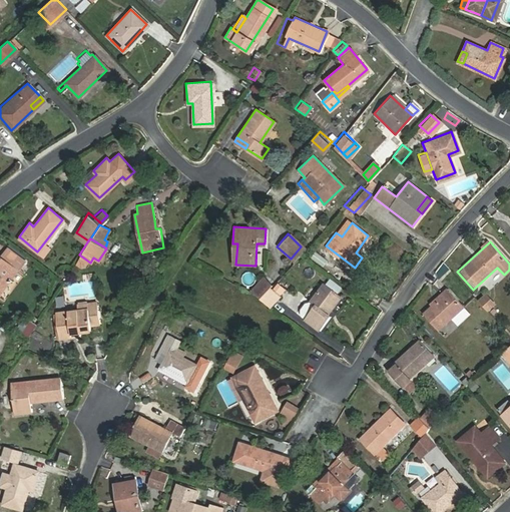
[(6,244),(0,252),(0,257),(16,269),(24,259),(6,244)]
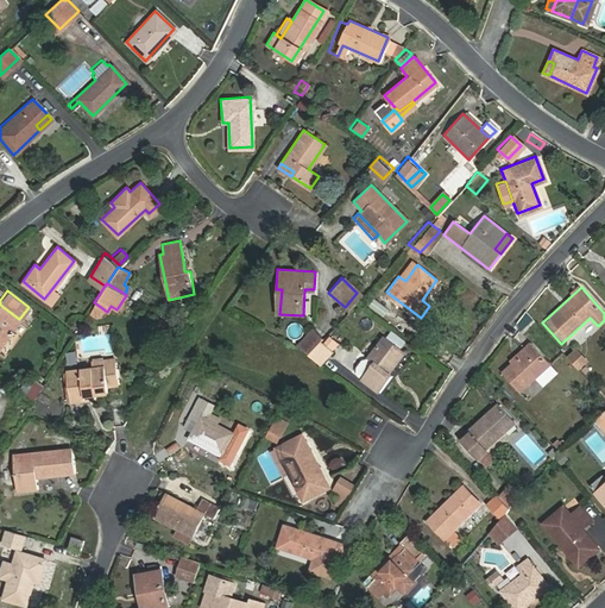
[(89,311),(95,315),(99,314),(102,308),(94,302),(89,311)]
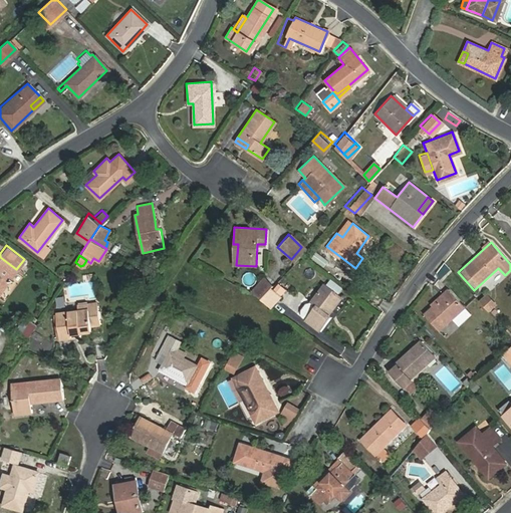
[(0,289),(16,269),(0,257),(0,289)]
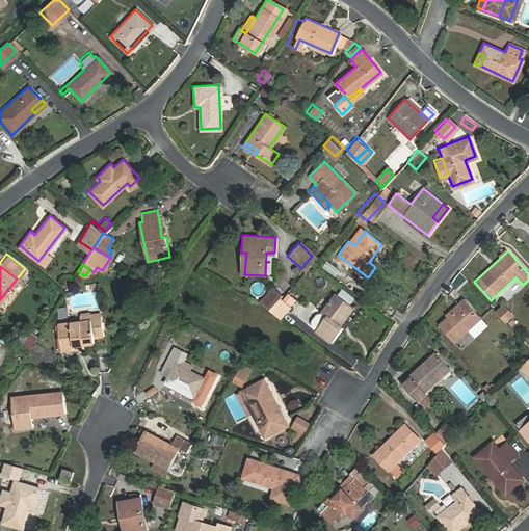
[(136,277),(133,285),(138,288),(142,282),(136,277)]
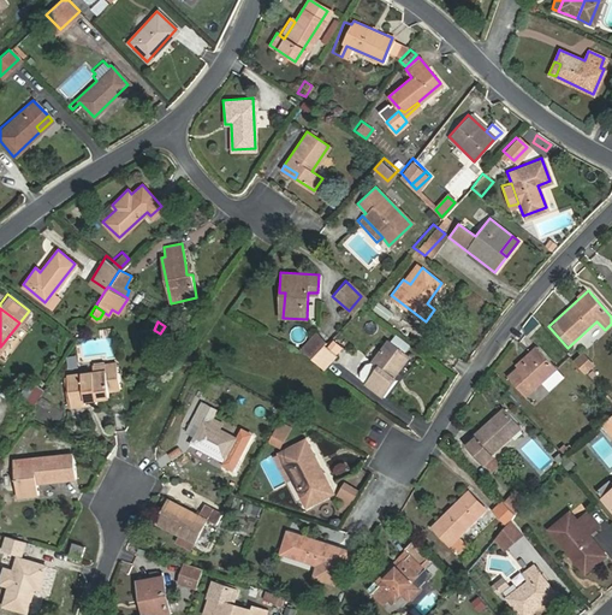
[(405,354),(386,339),(366,370),(370,372),(363,383),(381,396),(394,378),(390,374),(405,354)]
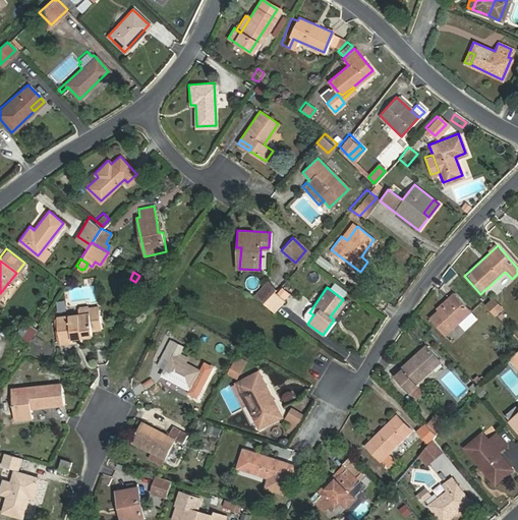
[(263,302),(274,311),(283,300),(273,291),(263,302)]
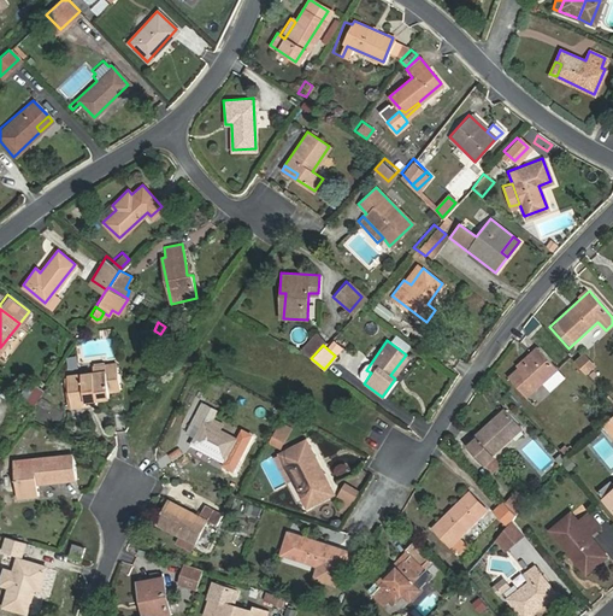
[(524,397),(555,369),(535,345),(526,353),(530,356),(506,377),(524,397)]
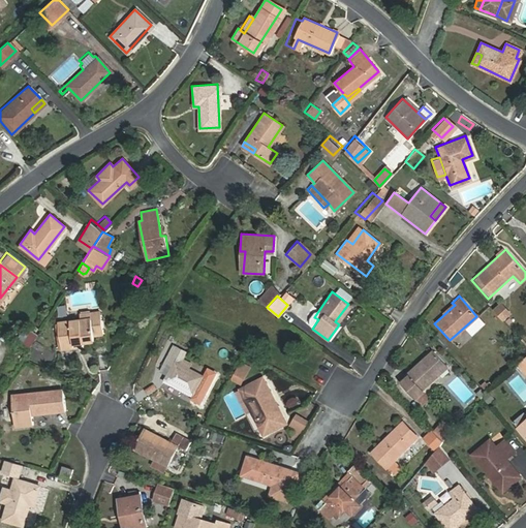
[(499,301),(490,308),(499,320),(509,312),(499,301)]
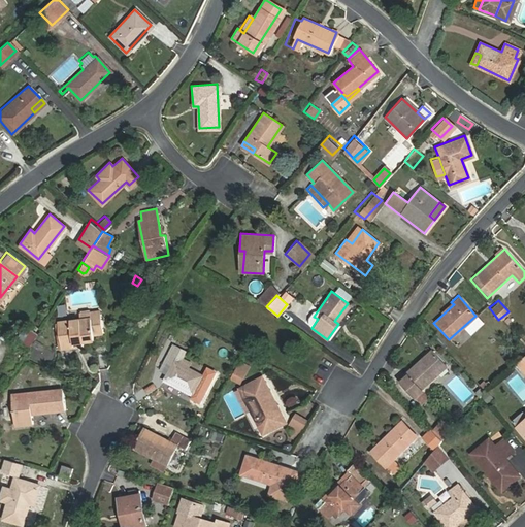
[(55,315),(64,315),(64,303),(55,304),(55,315)]
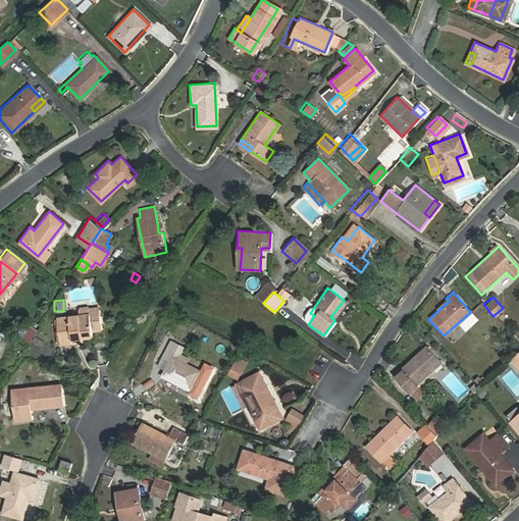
[(81,318),(56,320),(58,347),(70,345),(69,342),(81,340),(93,339),(93,332),(100,331),(98,310),(90,310),(91,317),(81,318)]
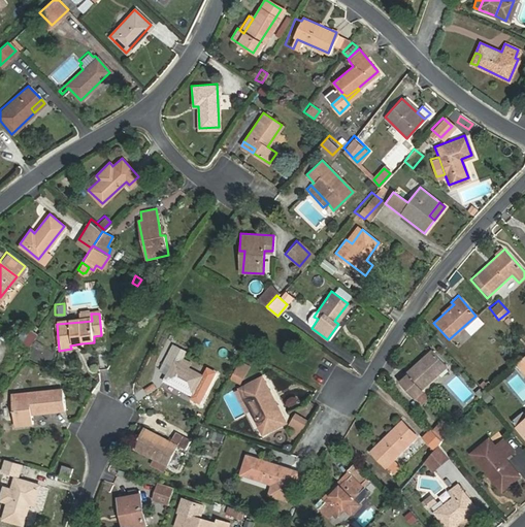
[(174,360),(179,349),(171,343),(159,368),(167,372),(164,379),(192,393),(202,374),(174,360)]
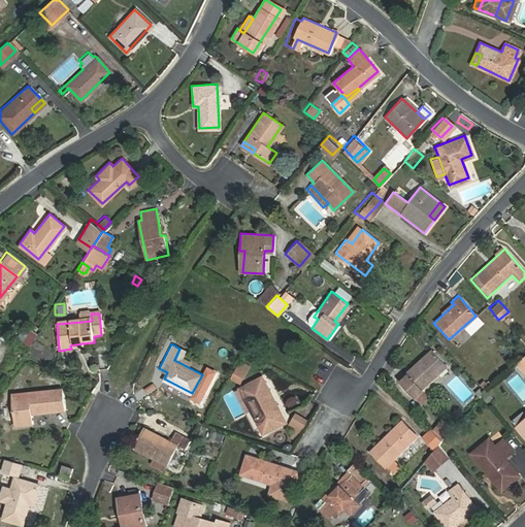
[(422,388),(447,366),(430,348),(405,369),(407,372),(398,382),(420,404),(429,396),(422,388)]
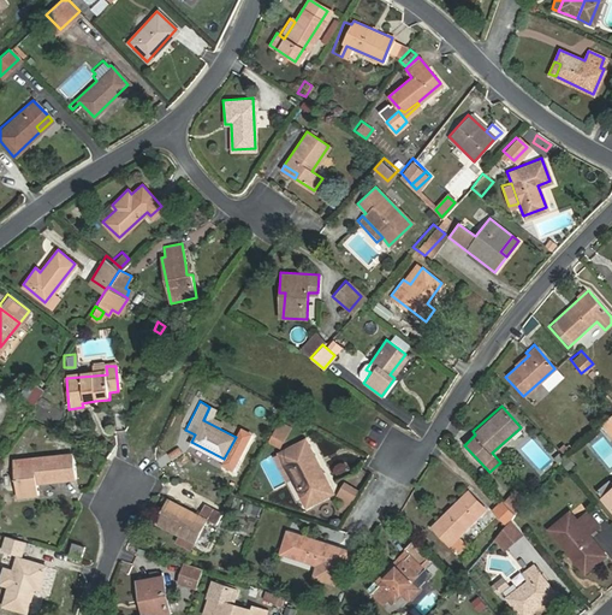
[(611,411),(601,421),(611,435),(611,433),(611,411)]
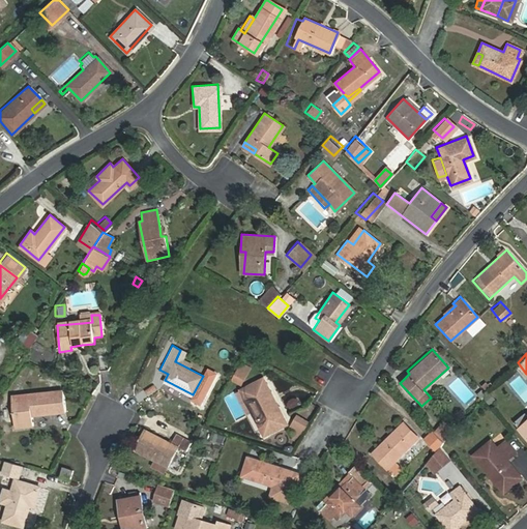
[(245,366),(237,362),(229,378),(237,382),(245,366)]
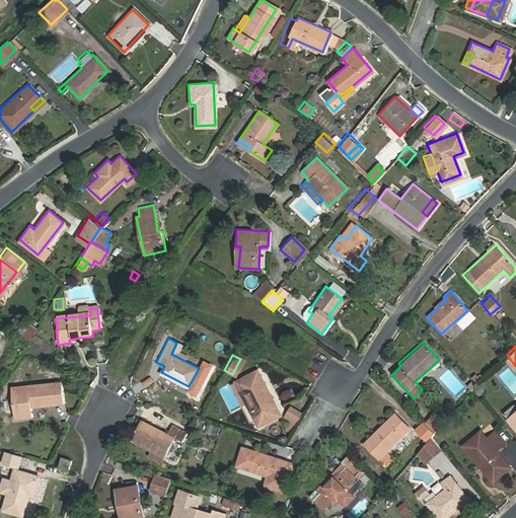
[(512,369),(515,366),(507,355),(503,359),(512,369)]
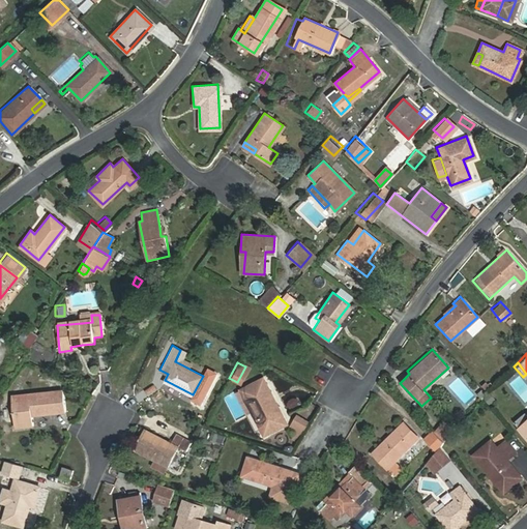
[(261,423),(257,425),(262,435),(285,423),(262,376),(238,388),(249,410),(254,408),(261,423)]
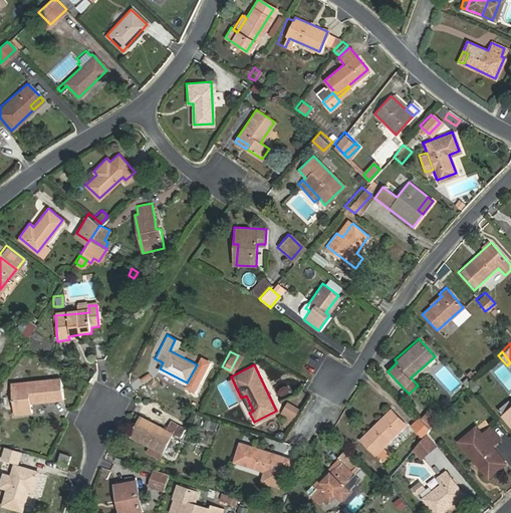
[(62,399),(60,378),(10,385),(13,414),(31,412),(30,403),(62,399)]
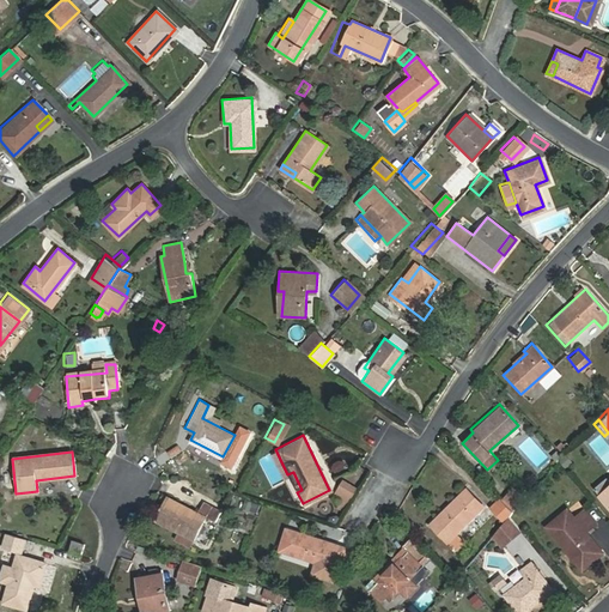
[(340,458),(328,464),(333,472),(345,466),(340,458)]
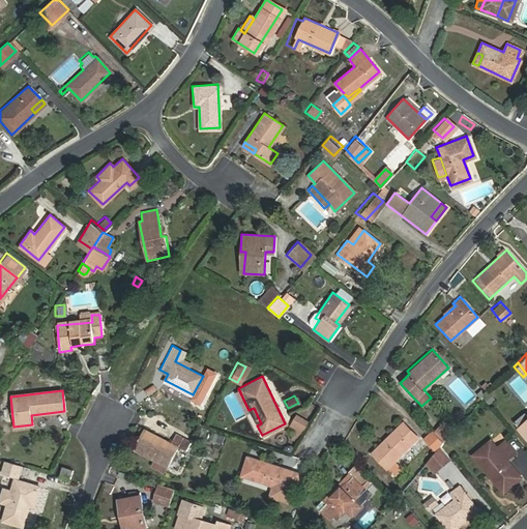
[(249,410),(257,425),(261,423),(254,408),(249,410)]
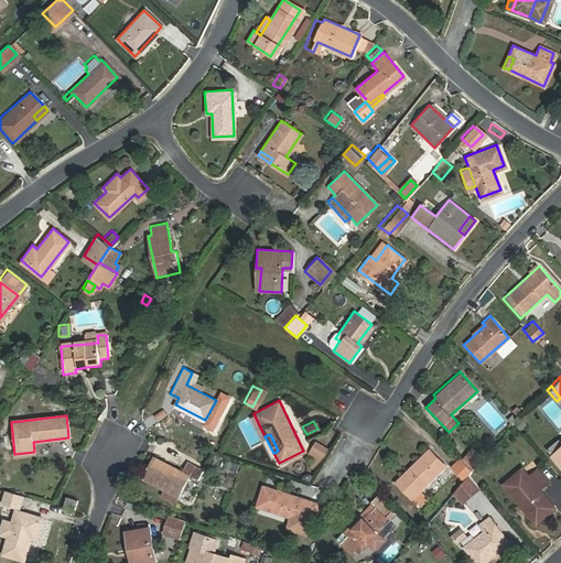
[(546,450),(551,455),(560,446),(560,445),(557,440),(546,450)]
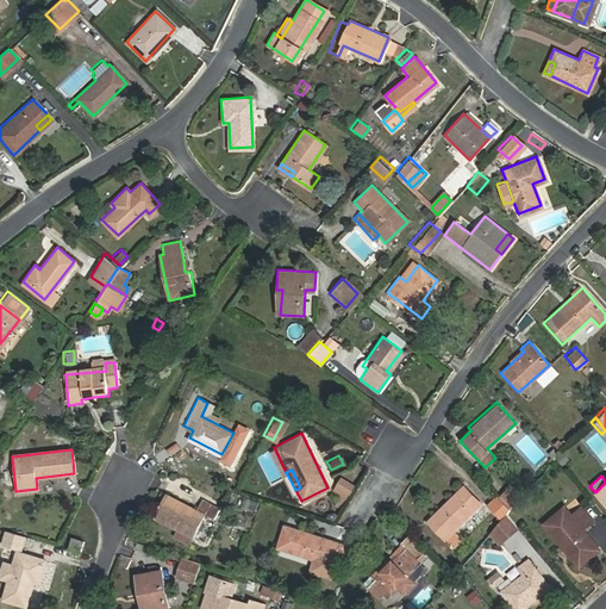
[(343,498),(347,488),(335,482),(330,491),(343,498)]
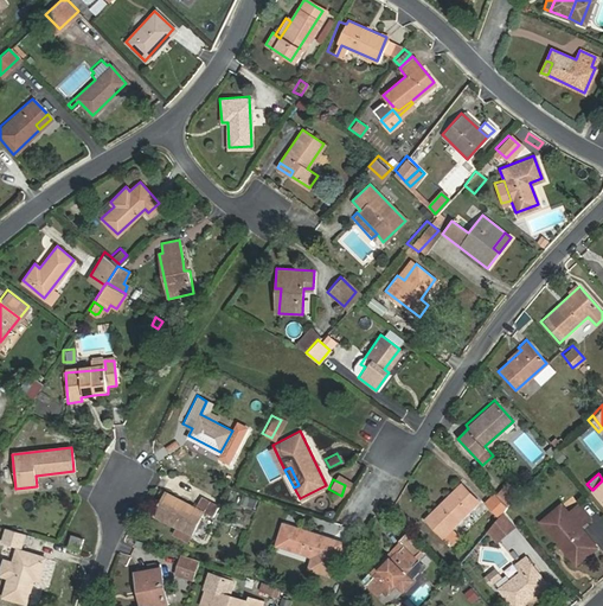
[(602,480),(592,490),(602,503),(602,480)]
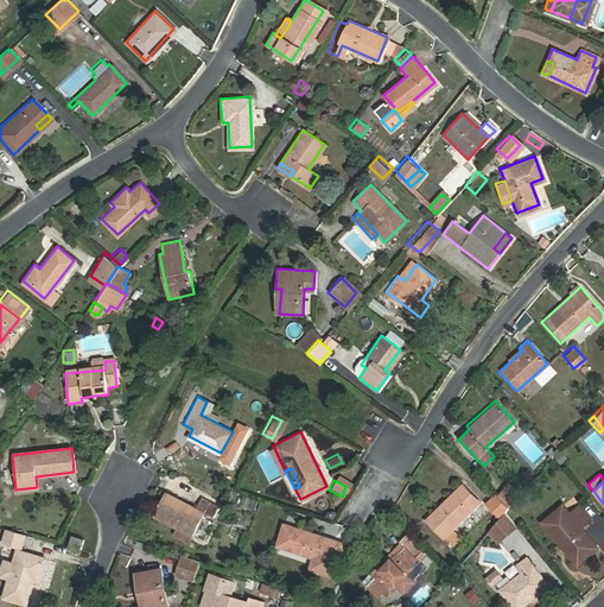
[(506,484),(501,489),(513,501),(517,497),(506,484)]
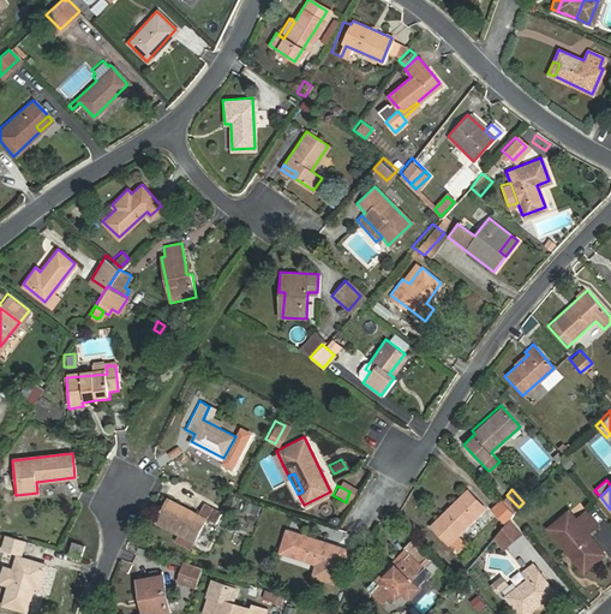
[(447,543),(483,507),(467,490),(431,525),(447,543)]
